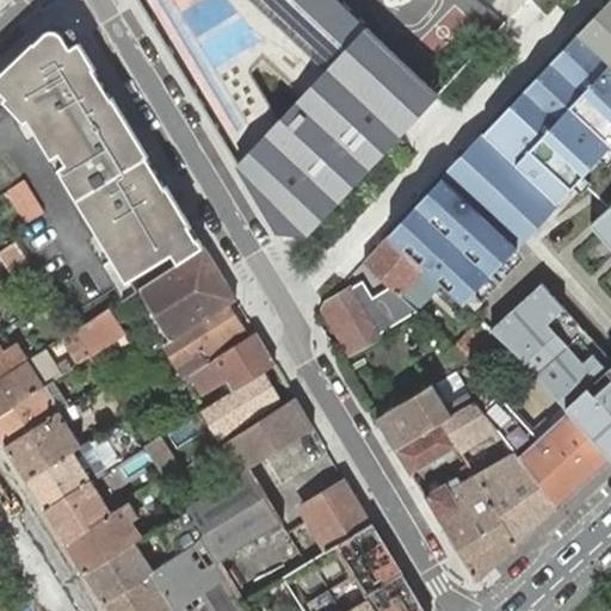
[(139,0),(279,230),(308,233),(445,96),(341,0),(139,0)]
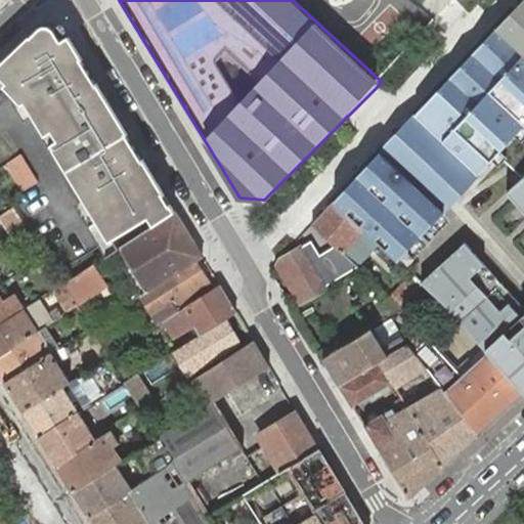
[(523,0),(521,0),(415,114),(479,173),(496,154),(522,177),(523,174),(523,0)]
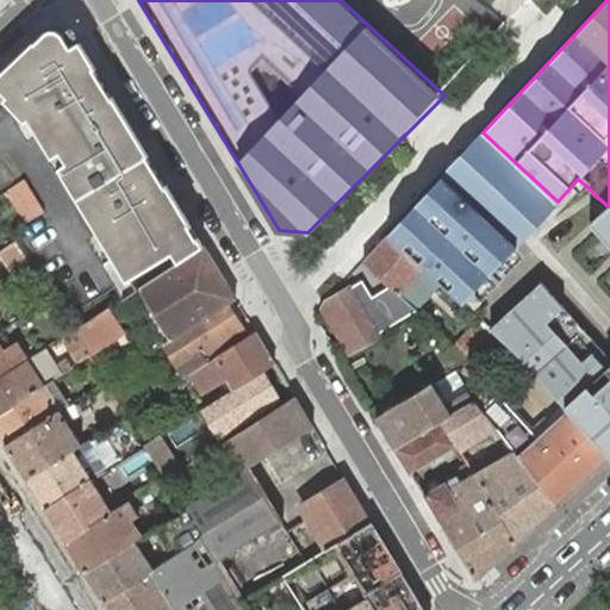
[(522,5),(526,0),(483,0),(505,22),(522,5)]
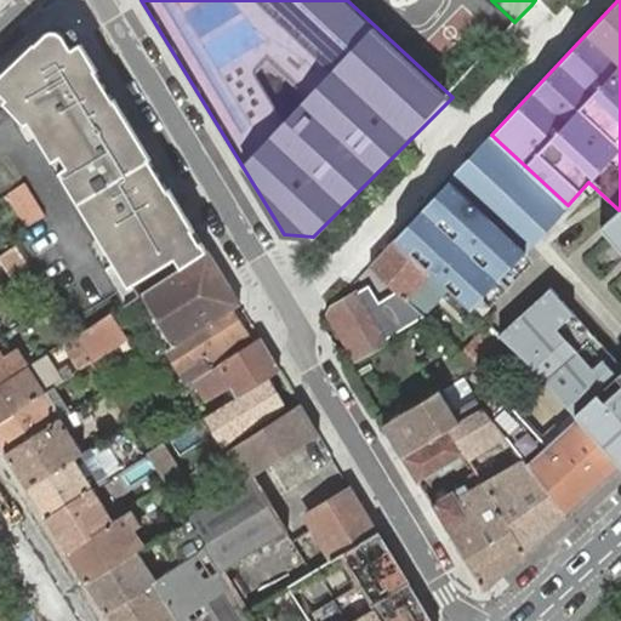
[(143,291),(208,250),(83,44),(74,49),(66,34),(64,32),(62,30),(61,29),(57,28),(56,28),(53,28),(51,29),(49,29),(46,30),(0,74),(0,85),(11,97),(7,101),(28,124),(33,120),(138,295),(143,291)]
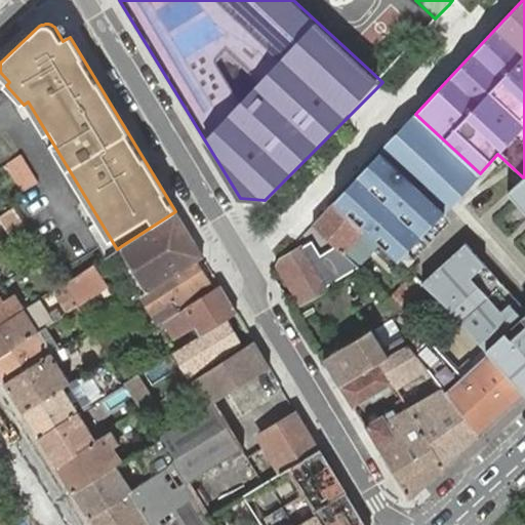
[(423,189),(445,210),(480,173),(415,114),(381,151),(423,189)]
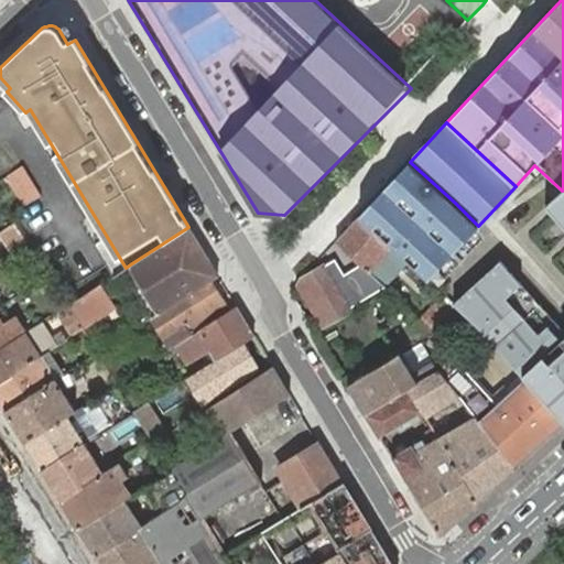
[(454,252),(478,226),(455,203),(410,162),(386,188),(418,218),(430,229),(454,252)]
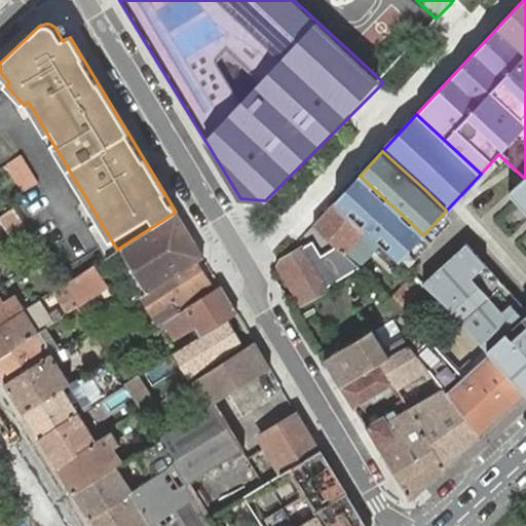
[(7,162),(25,189),(38,181),(21,154),(7,162)]
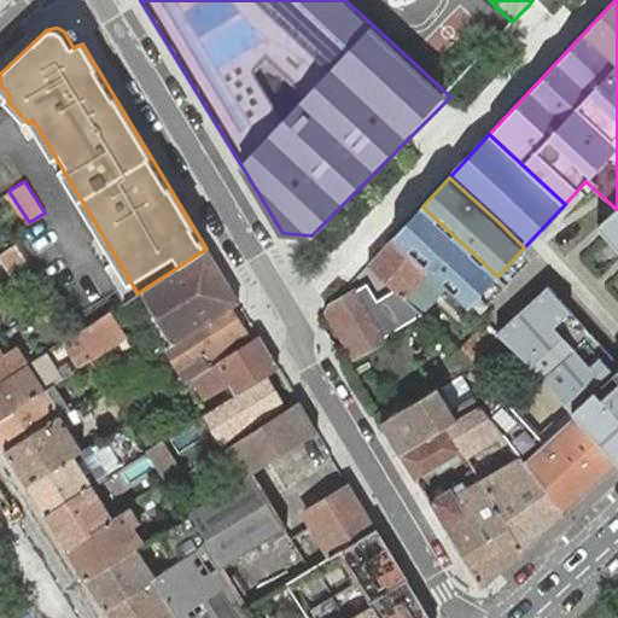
[(617,205),(616,209),(598,223),(617,245),(617,359),(548,284),(496,332),(499,334),(524,359),(566,404),(571,410),(617,464),(617,205)]
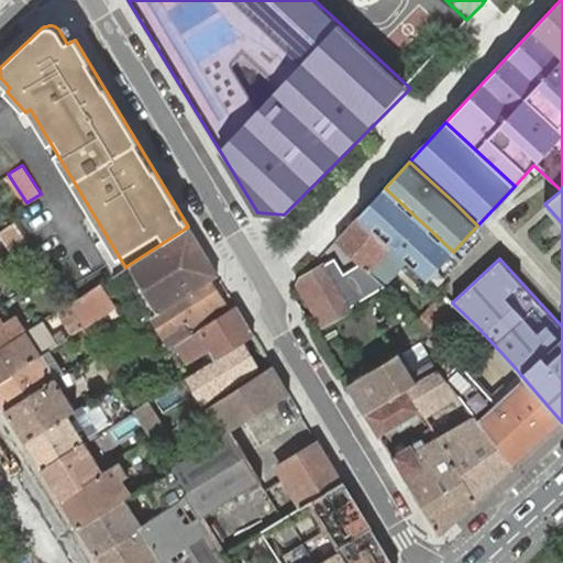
[(453,252),(429,229),(417,218),(385,188),(359,216),(390,245),(404,257),(407,261),(408,262),(427,279),(453,252)]
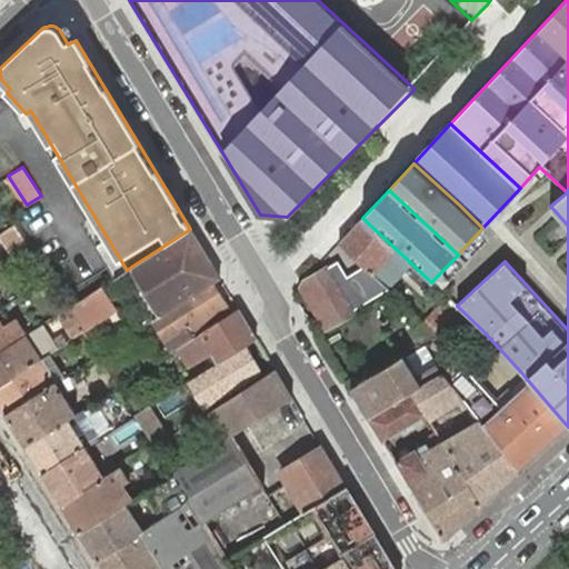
[(362,218),(339,242),(363,267),(371,273),(383,286),(408,260),(395,248),(362,218)]
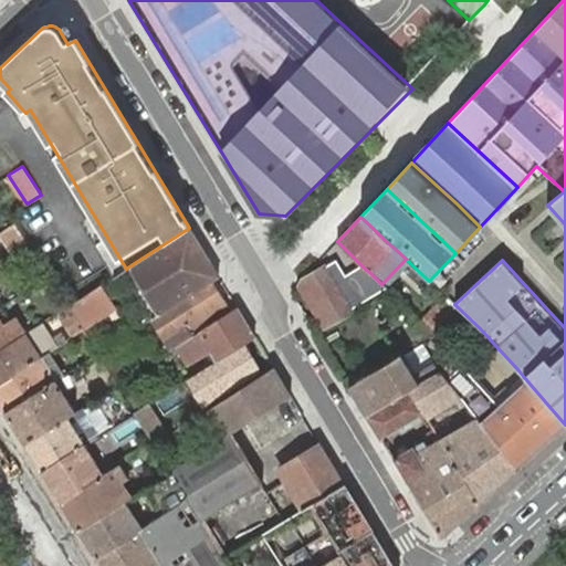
[(0,233),(12,254),(28,244),(14,222),(0,231),(0,233)]
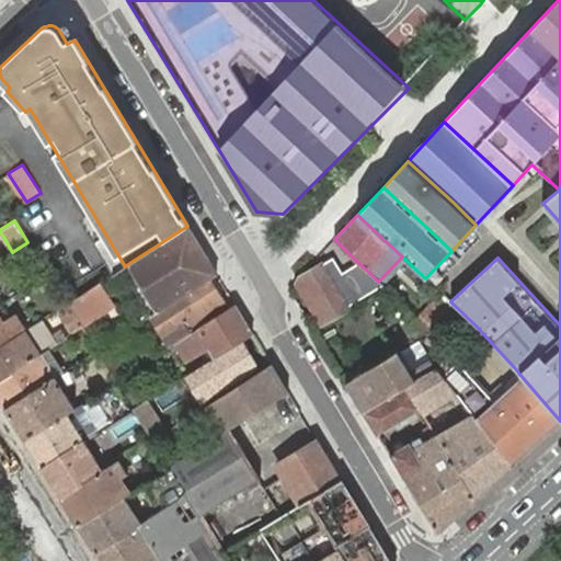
[(217,274),(187,226),(129,263),(158,311),(208,279),(217,274)]
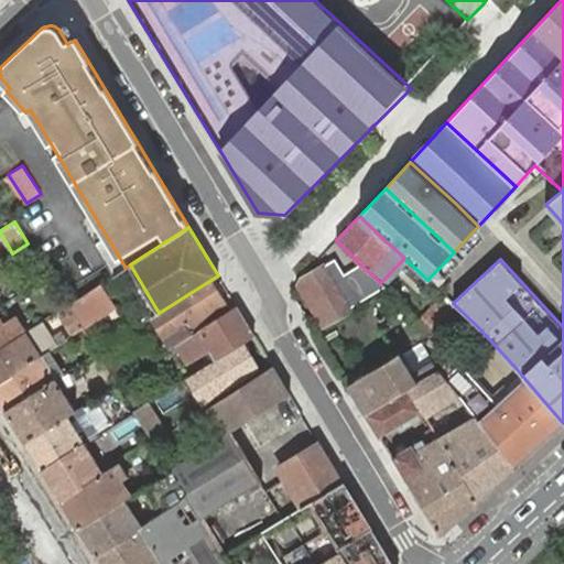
[(38,283),(49,275),(29,245),(17,251),(38,283)]
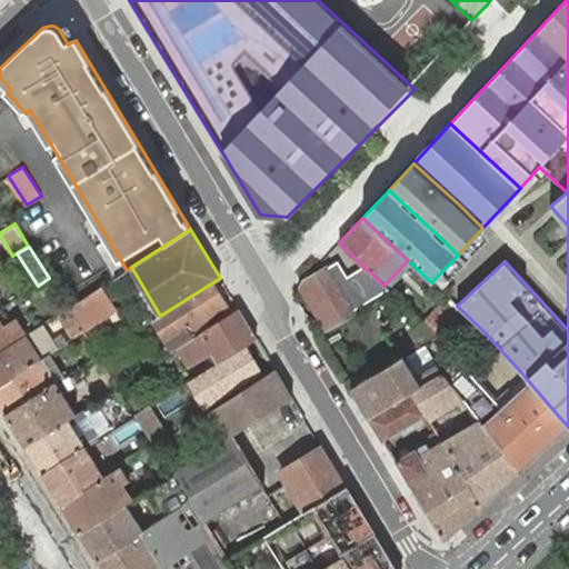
[(387,289),(388,289),(412,265),(411,263),(408,260),(383,286),(387,289)]
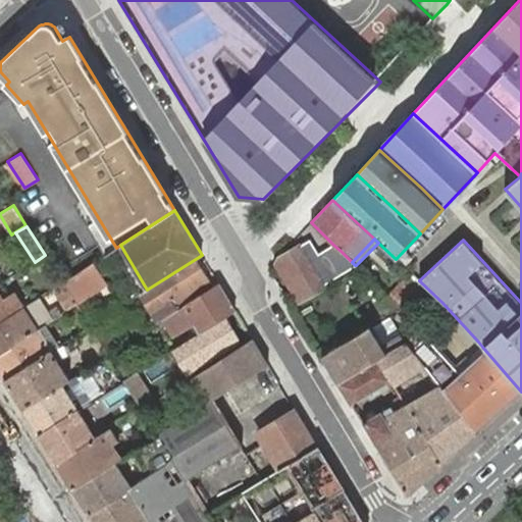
[(307,260),(318,253),(310,240),(299,246),(307,260)]
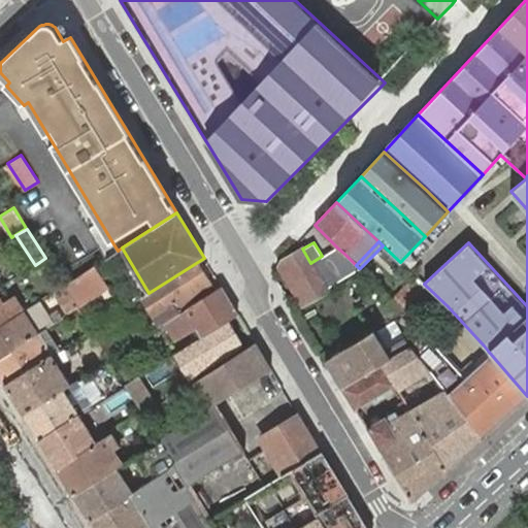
[(344,254),(337,248),(322,256),(310,263),(302,249),(284,261),(308,302),(328,291),(327,289),(359,268),(356,265),(344,254)]
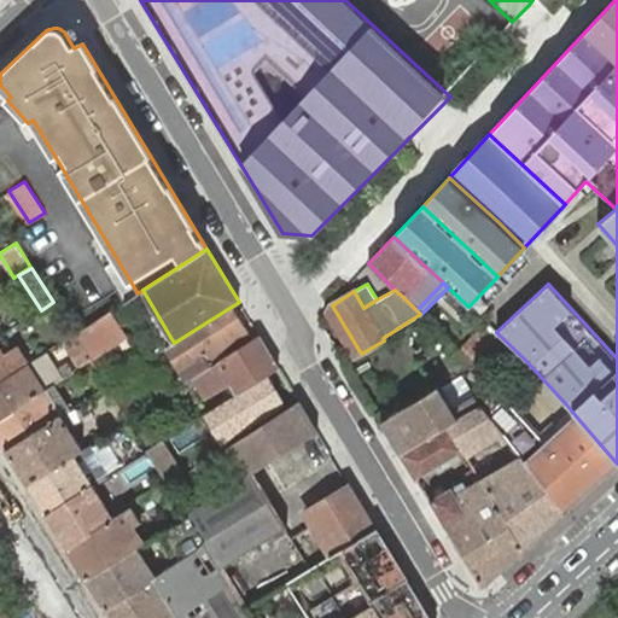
[(354,359),(361,354),(332,305),(326,314),(354,359)]
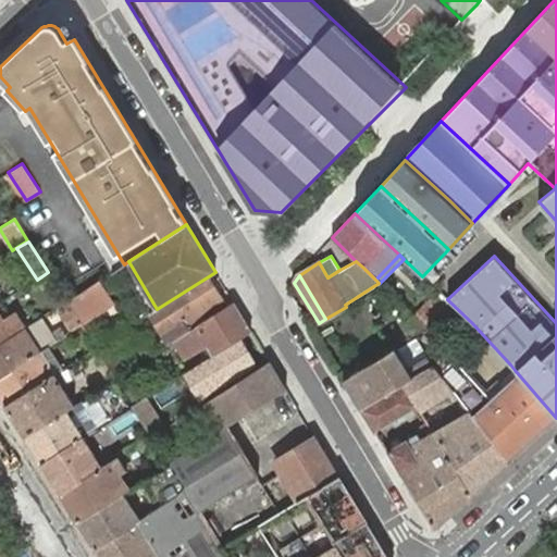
[(226,307),(207,277),(157,309),(149,313),(169,344),(176,339),(188,331),(196,326),(226,307)]
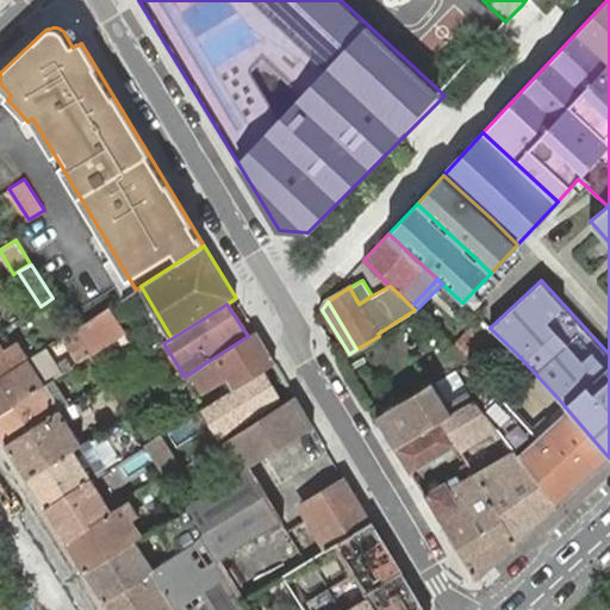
[(124,331),(109,307),(74,330),(80,341),(89,355),(124,331)]
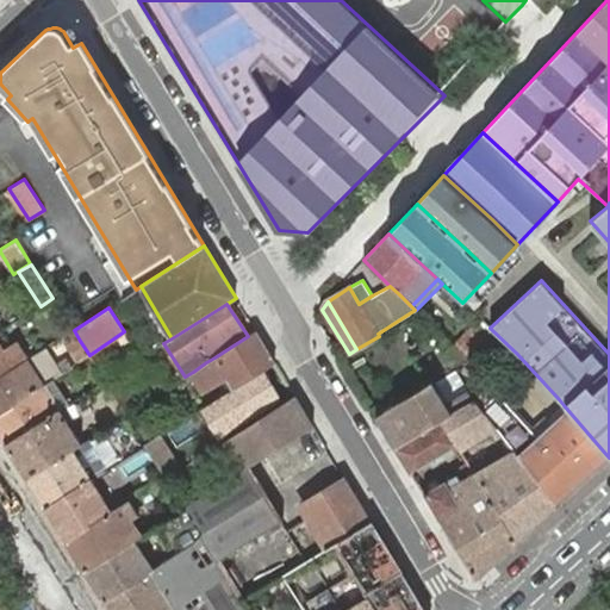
[(63,337),(74,330),(64,316),(54,323),(63,337)]
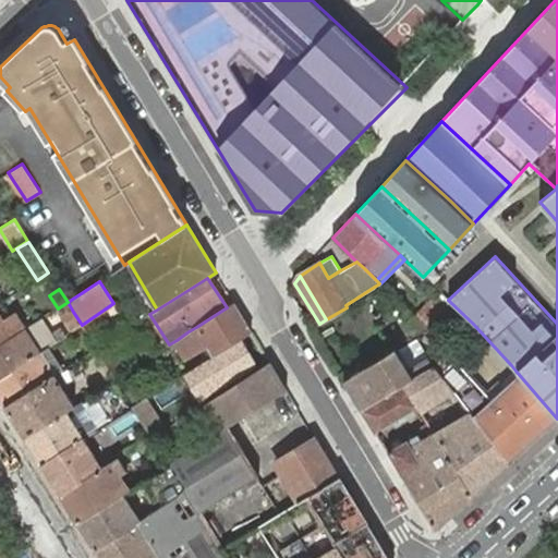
[(440,312),(450,302),(448,300),(439,291),(416,315),(428,325),(440,312)]
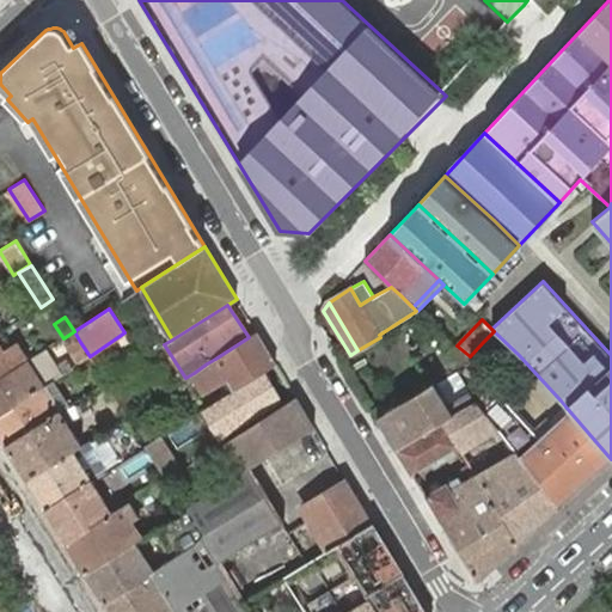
[(80,342),(74,331),(63,338),(71,348),(80,342)]
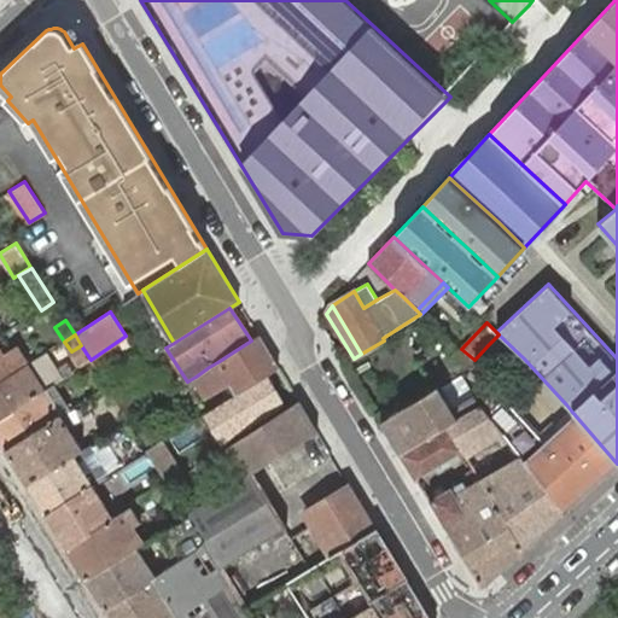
[(513,371),(524,359),(499,334),(488,345),(513,371)]
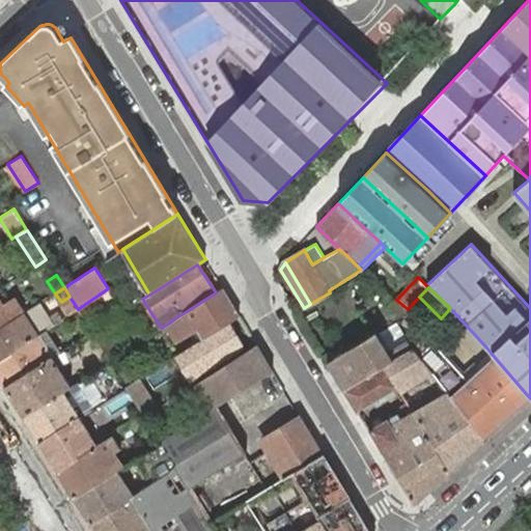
[(240,316),(223,288),(216,292),(187,311),(179,315),(168,324),(182,345),(197,336),(200,341),(204,338),(240,316)]
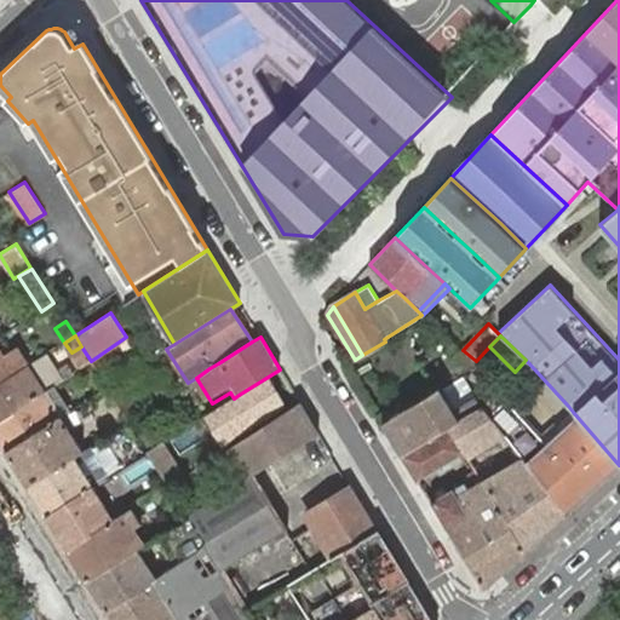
[(0,384),(28,367),(16,348),(1,357),(0,355),(0,384)]
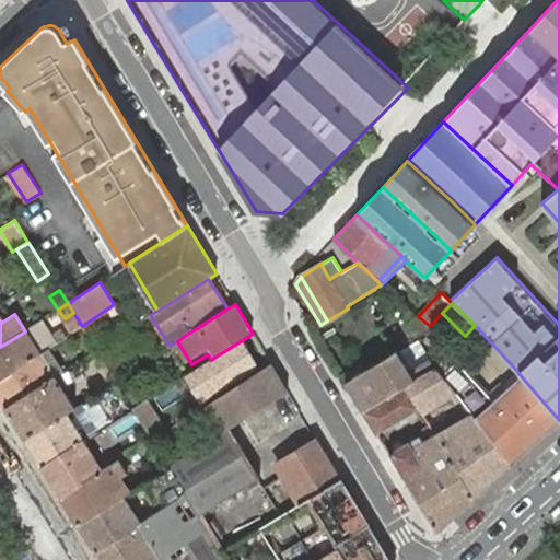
[(53,346),(70,335),(65,328),(49,338),(39,322),(25,331),(0,347),(0,380),(41,354),(47,350),(53,346)]
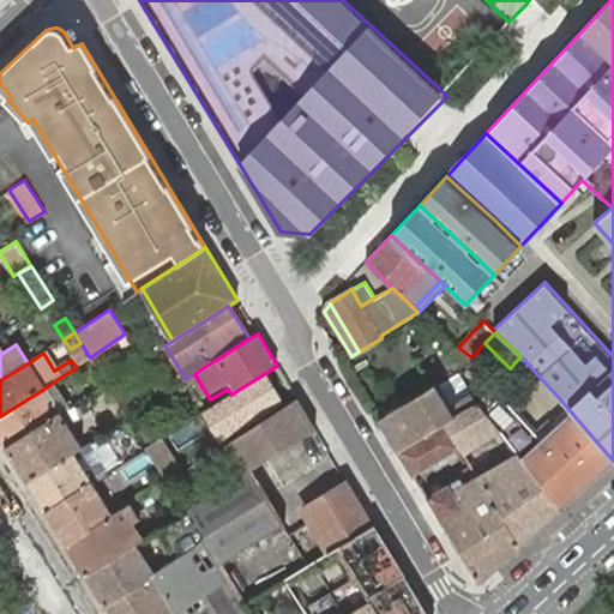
[(232,396),(232,395),(214,405),(218,411),(218,413),(224,410),(236,429),(247,422),(281,401),(265,374),(232,396)]
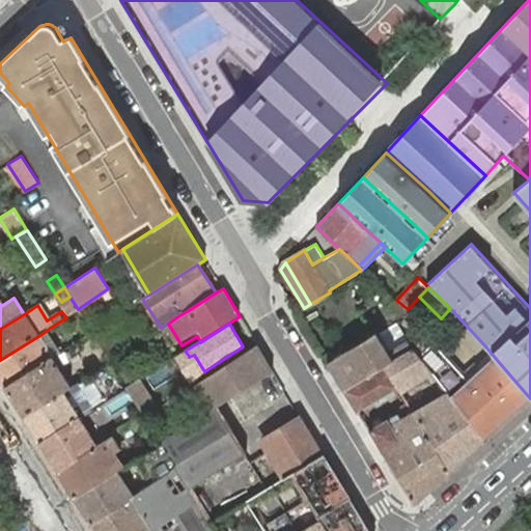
[(110,360),(118,355),(100,325),(90,330),(92,332),(110,360)]
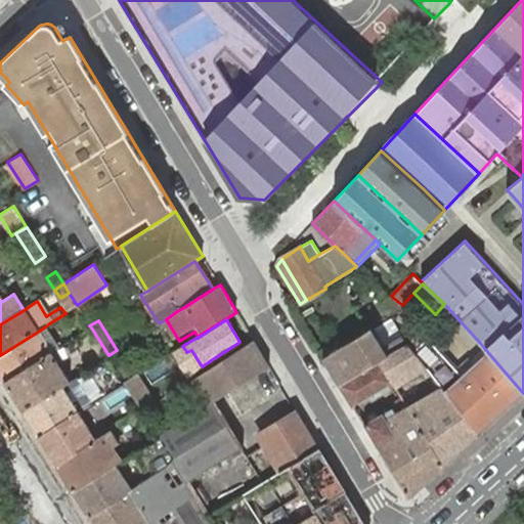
[(51,352),(57,348),(44,328),(38,332),(0,355),(0,376),(4,384),(51,353),(51,352)]
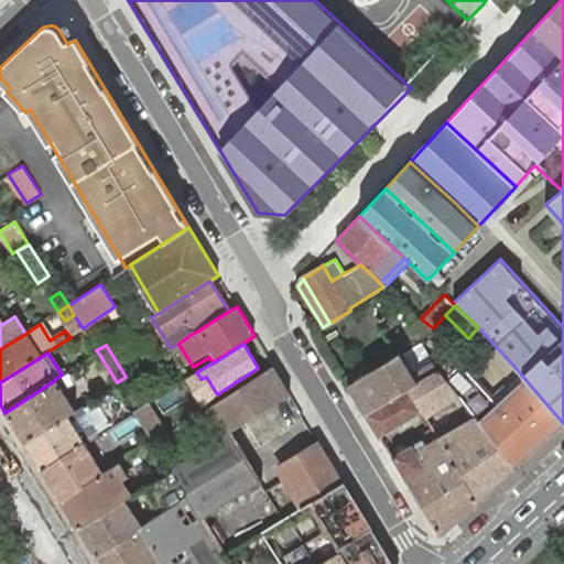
[(409,388),(438,370),(434,362),(414,375),(401,355),(400,353),(348,384),(366,413),(409,388)]
